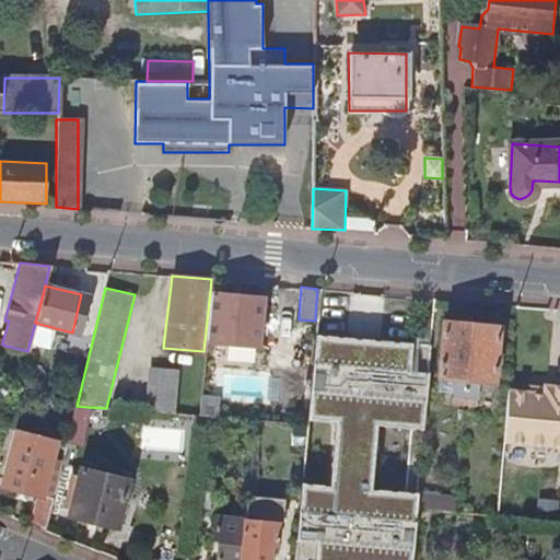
[(257,346),(261,296),(210,292),(205,341),(257,346)]
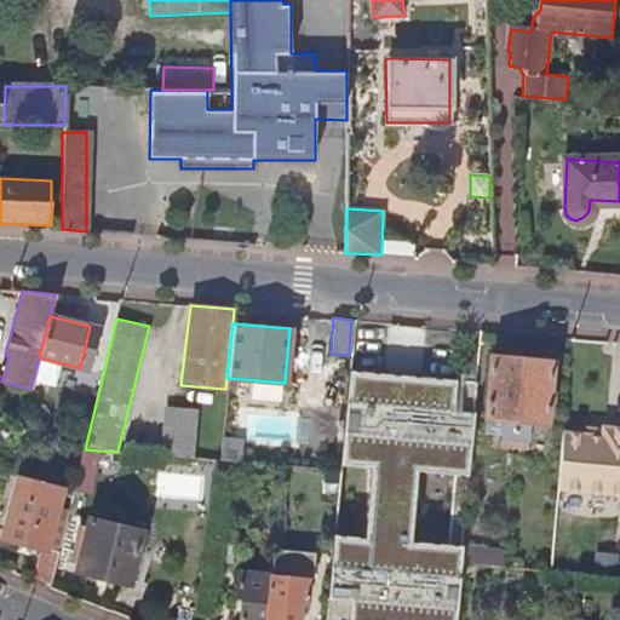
[(514,447),(521,359),(489,355),(484,418),(501,419),(500,446),(514,447)]
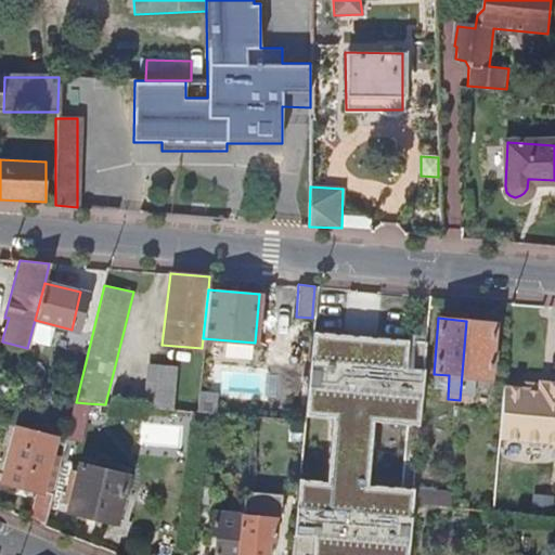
[(488,378),(493,323),(466,321),(460,400),(470,401),(472,387),(473,376),(488,378)]
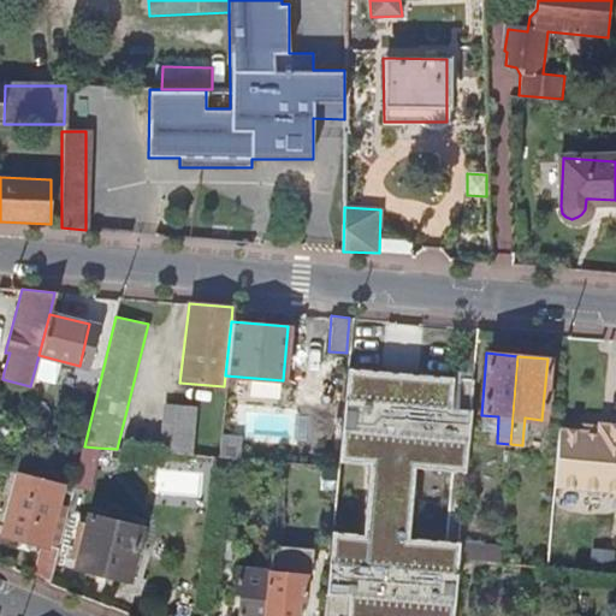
[(473,377),(344,366),(321,615),(451,615),(457,558),(481,561),(483,543),(484,540),(460,538),(473,377)]
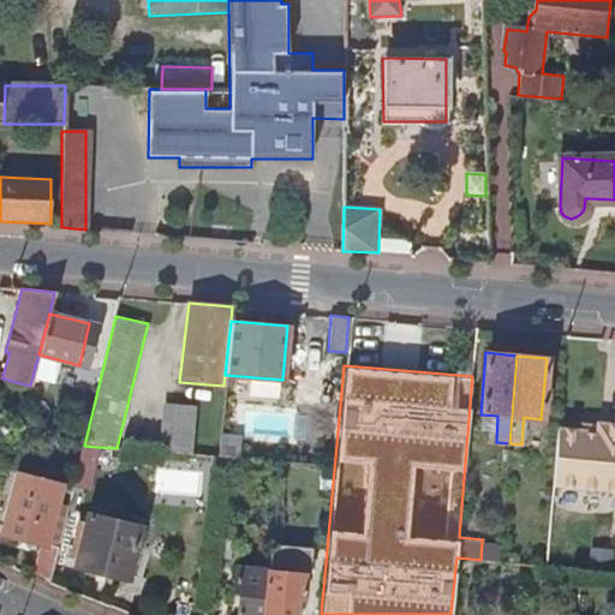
[(190,454),(195,406),(162,402),(157,452),(190,454)]
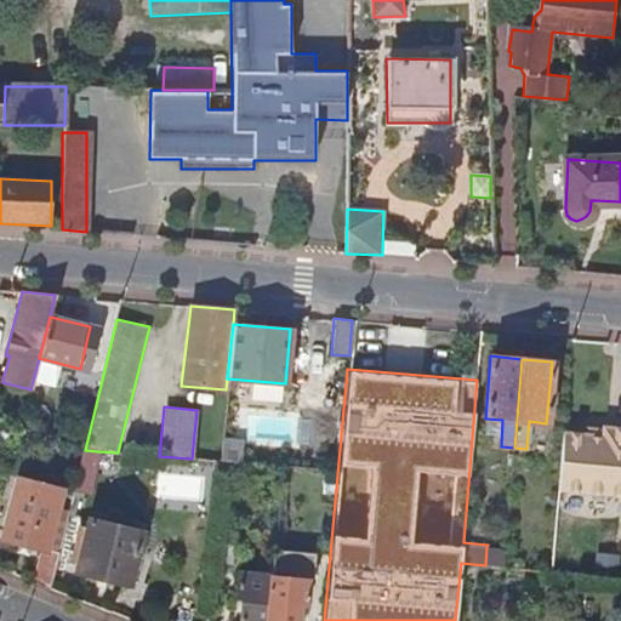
[(529,421),(528,433),(545,436),(546,423),(529,421)]
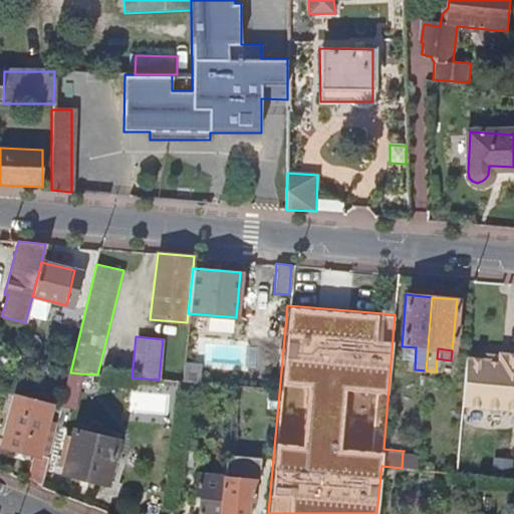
[(513,353),(500,352),(499,358),(493,358),(488,410),(513,412),(513,353)]
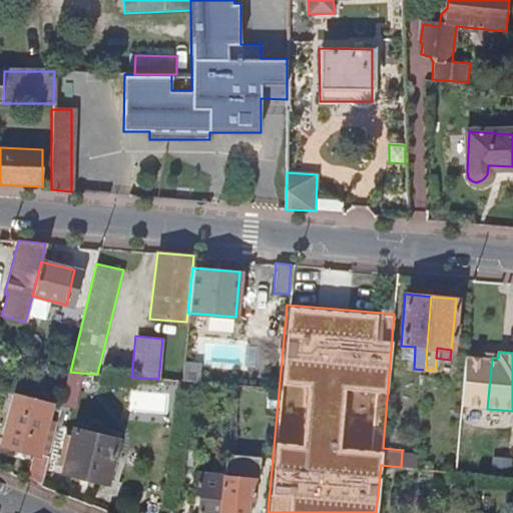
[(487,409),(492,358),(466,355),(462,406),(487,409)]
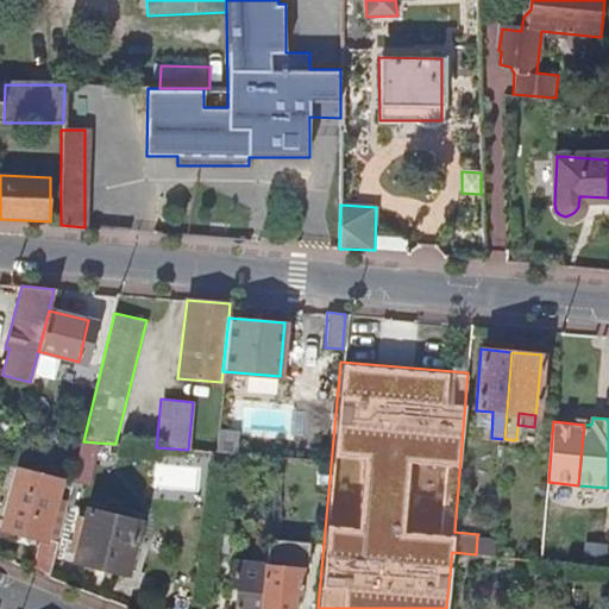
[(239,431),(217,429),(215,453),(238,454),(239,431)]
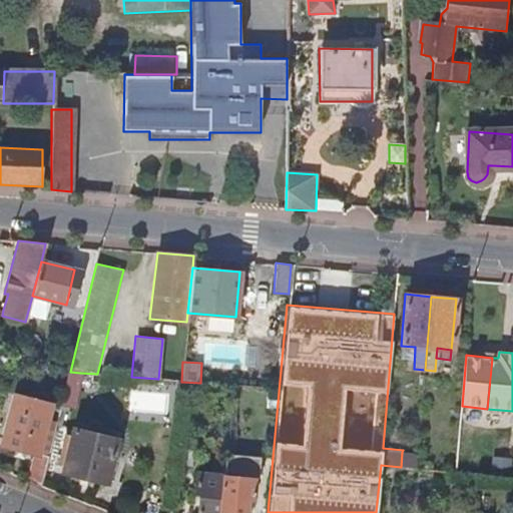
[(80,373),(70,372),(60,416),(69,418),(80,373)]
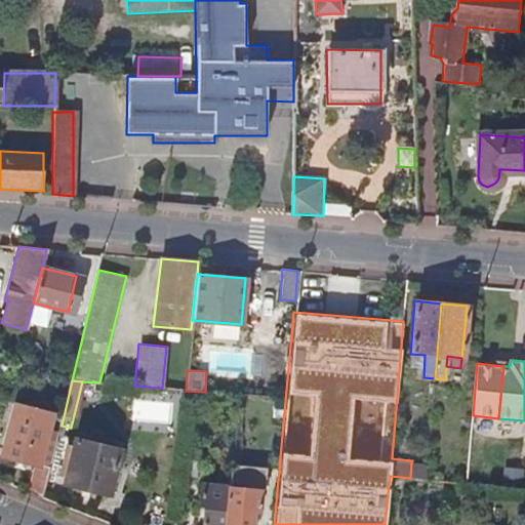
[(129,398),(128,428),(173,429),(173,399),(129,398)]
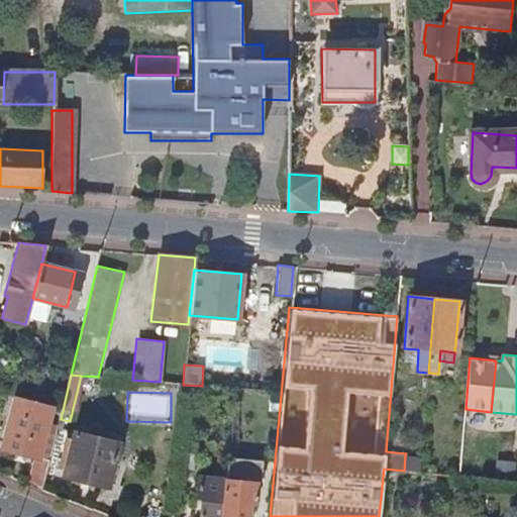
[(43,491),(60,424),(12,413),(2,449),(35,458),(28,484),(43,491)]
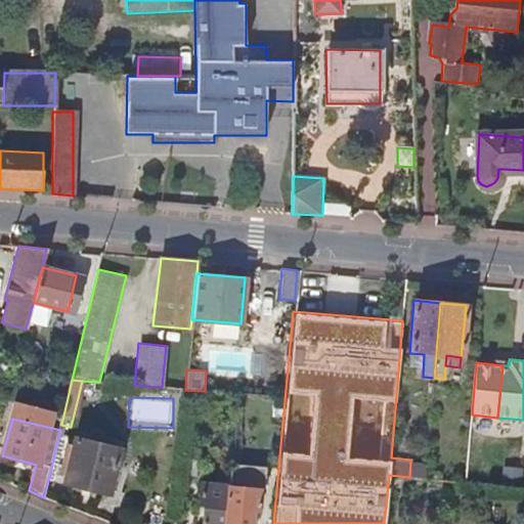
[(111,495),(122,450),(77,439),(66,484),(111,495)]
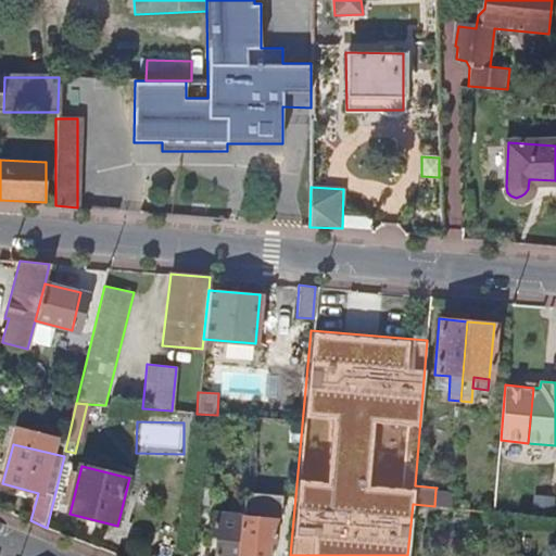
[(453,491),(436,490),(434,506),(452,507),(453,491)]
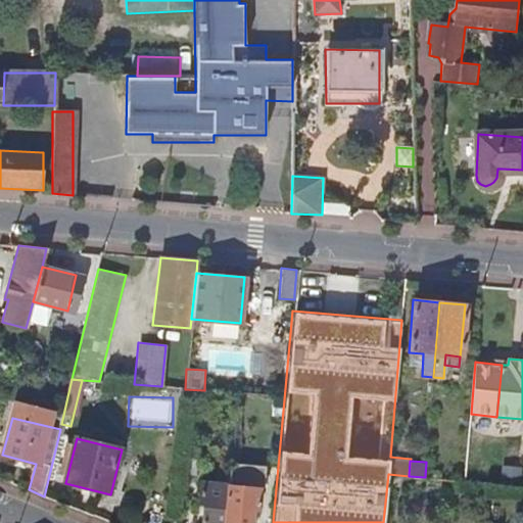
[(256,508),(257,489),(263,489),(265,464),(231,462),(229,484),(225,522),(250,522),(251,508),(256,508)]
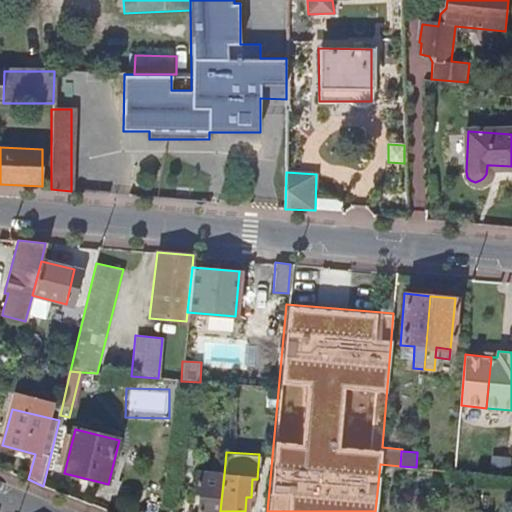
[(220,511),(224,474),(198,472),(196,493),(200,493),(198,511),(220,511)]
